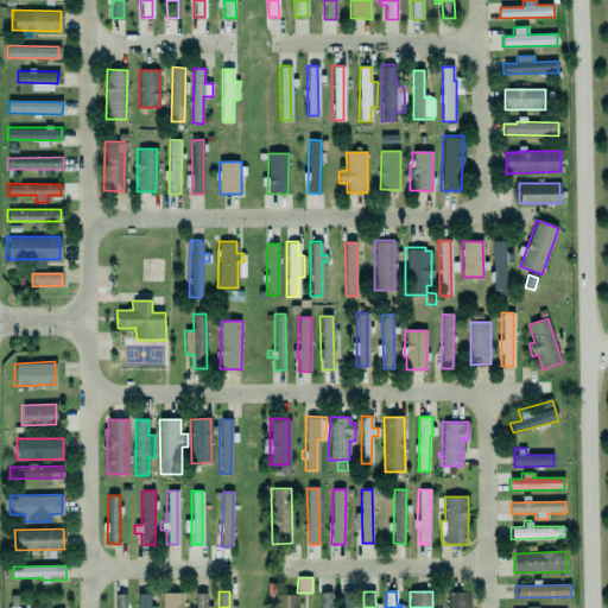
[(447,607),(469,607),(469,591),(447,591),(447,607)]
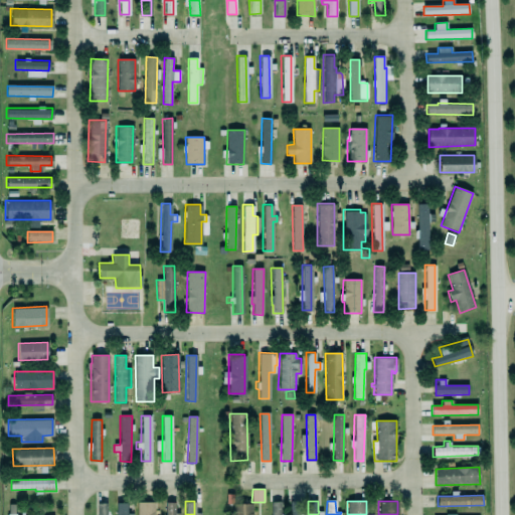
[(154,514),(154,502),(137,502),(137,514),(154,514)]
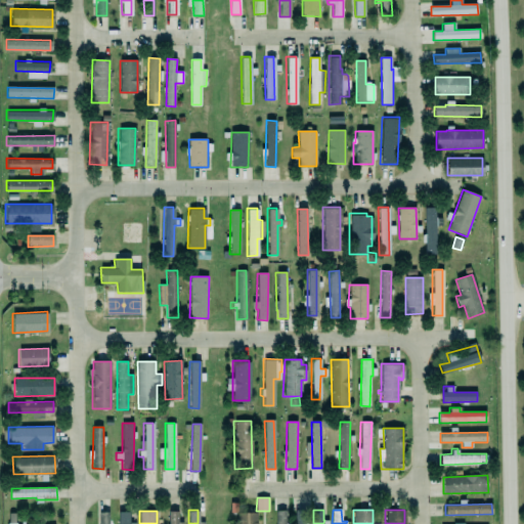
[(286,523),(286,511),(275,511),(275,523),(286,523)]
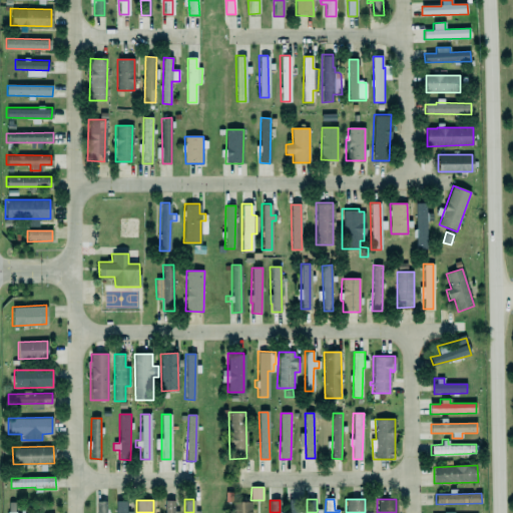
[(96,512),(107,512),(107,501),(96,501),(96,512)]
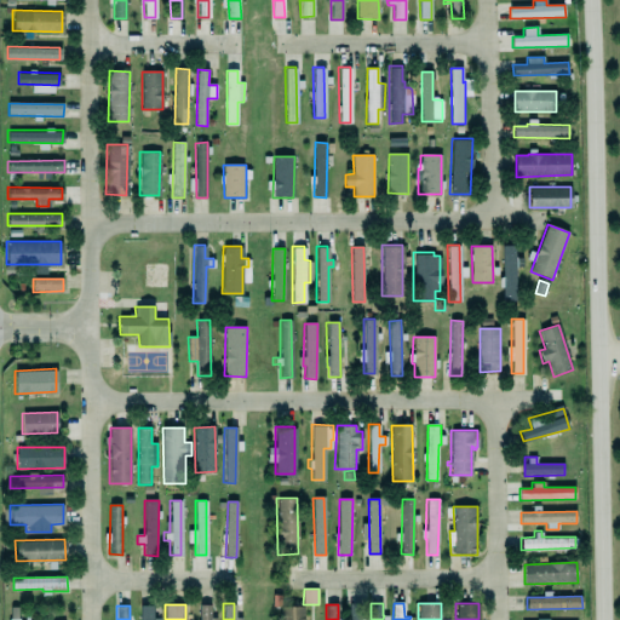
[(139,619),(153,619),(153,606),(139,606),(139,619)]
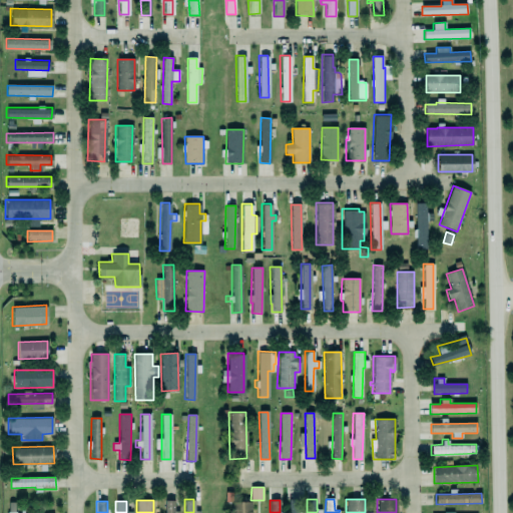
[(175,512),(176,511),(174,511),(174,501),(165,501),(164,512),(175,512)]
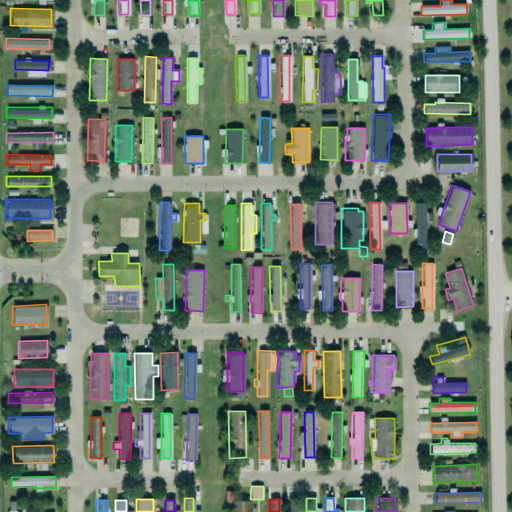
[(250,511),(251,501),(232,501),(231,511),(250,511)]
